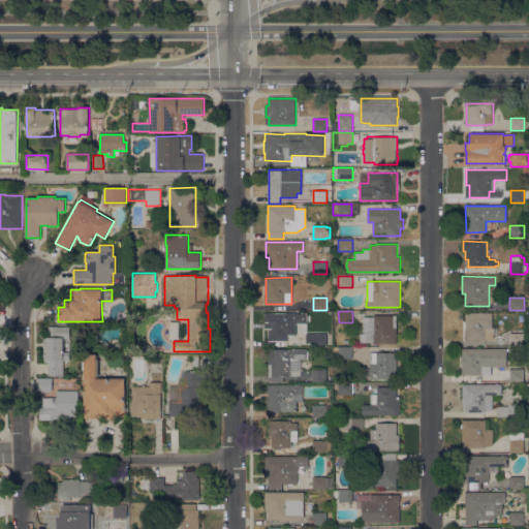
[(466,339),(465,313),(492,312),(492,328),(494,328),(494,339),(466,339)]
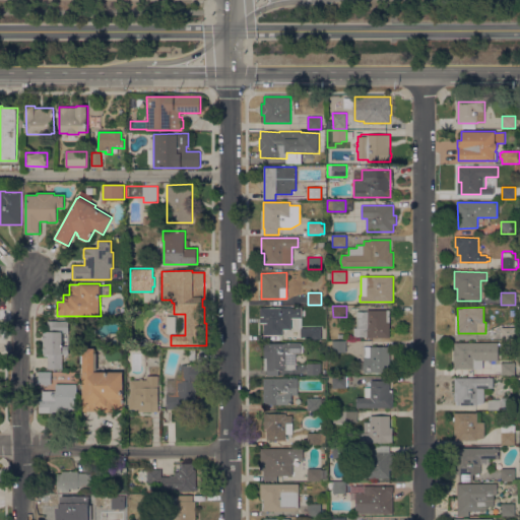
[(302,308),(302,318),(299,318),(299,328),(291,328),(291,329),(285,329),(285,333),(283,333),(283,335),(263,335),(263,323),(260,323),(260,308),(302,308)]
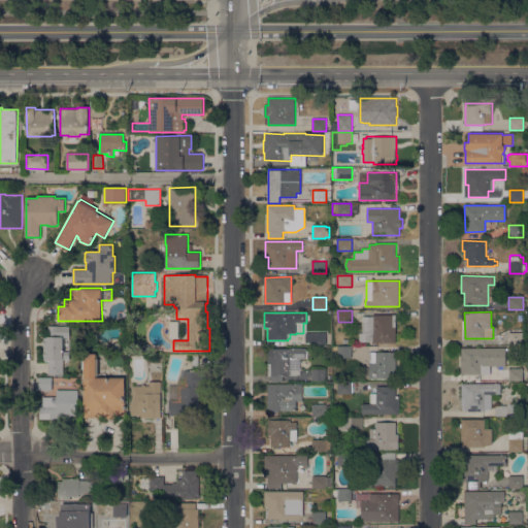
[(359,342),(359,333),(363,333),(363,321),(365,321),(365,317),(373,317),(373,315),(396,315),(396,342),(359,342)]
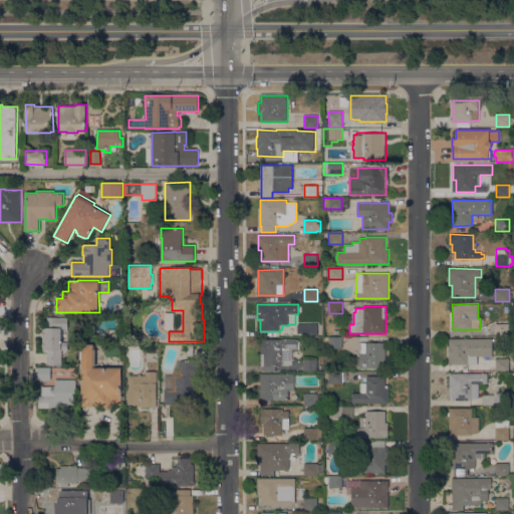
[(166,314),(166,313),(174,313),(174,329),(165,329),(165,314),(166,314)]
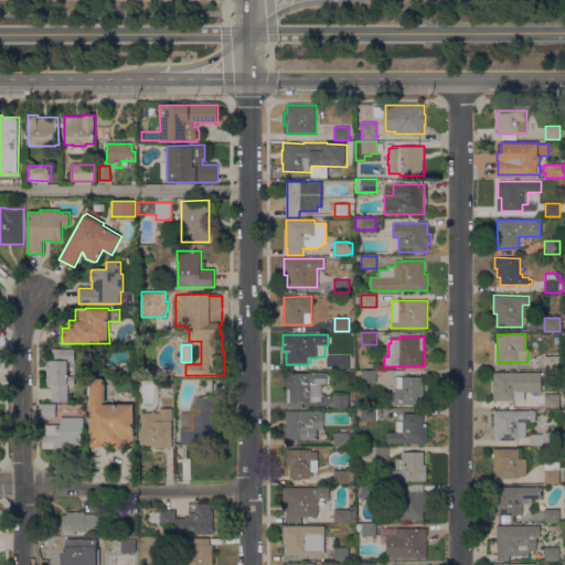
[(75,384),(67,384),(67,401),(52,401),(52,387),(49,387),(49,385),(48,385),(48,360),(52,360),(52,349),(75,349),(75,363),(67,363),(67,375),(75,375),(75,384)]
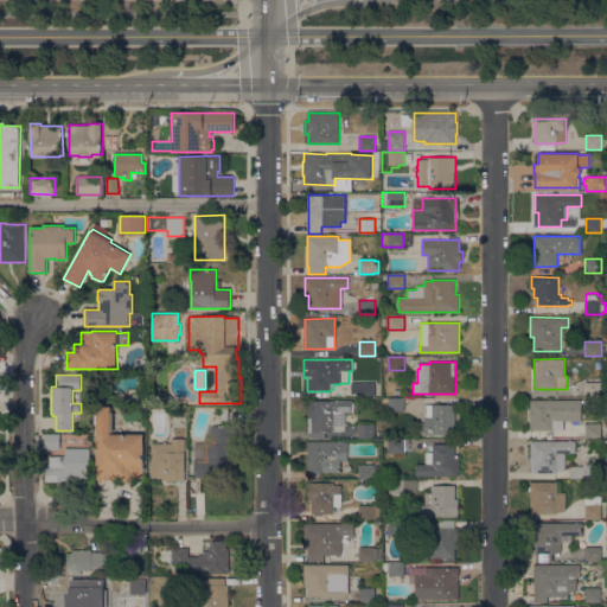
[(375,396),(359,397),(359,383),(375,382),(375,396)]
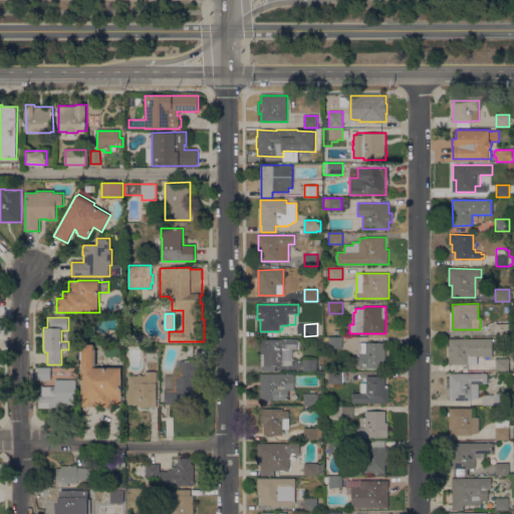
[(509,323),(509,335),(496,335),(496,323),(509,323)]
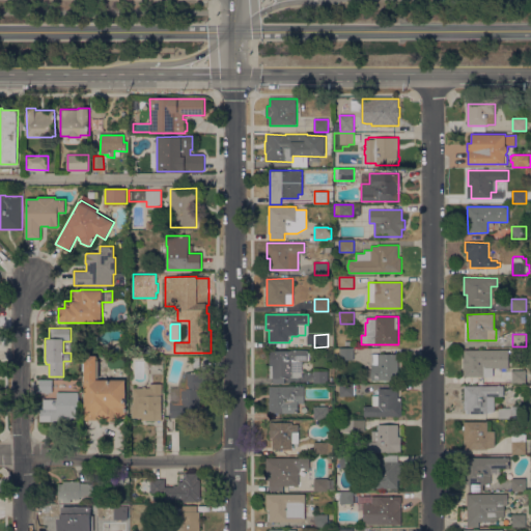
[(354,348),(354,359),(339,359),(339,348),(354,348)]
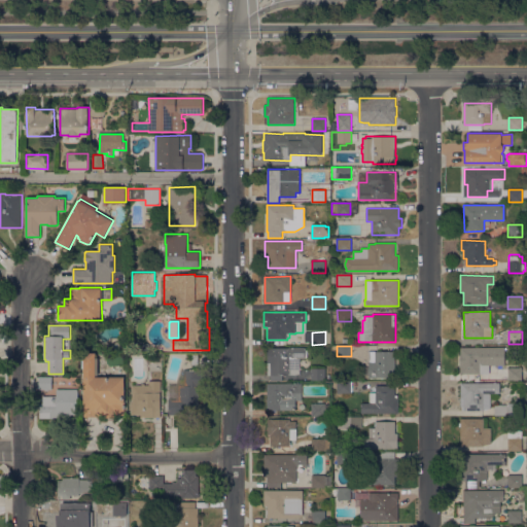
[(268,347),(306,347),(306,350),(308,350),(308,358),(305,358),(305,367),(301,367),(301,375),(282,375),(282,381),(271,381),(271,375),(268,375),(268,347)]
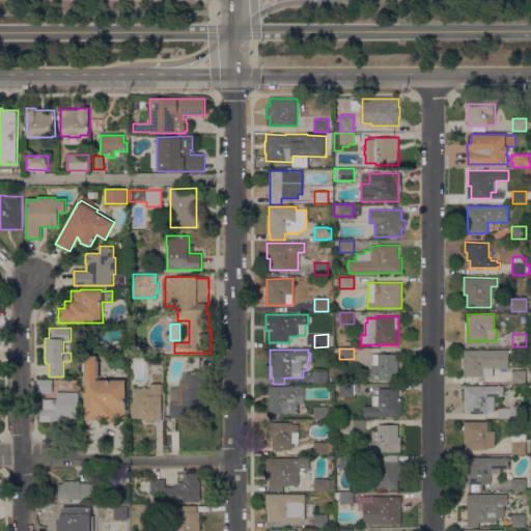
[(509,350),(509,368),(494,368),(494,376),(465,376),(465,368),(464,368),(464,357),(465,357),(465,350),(509,350)]
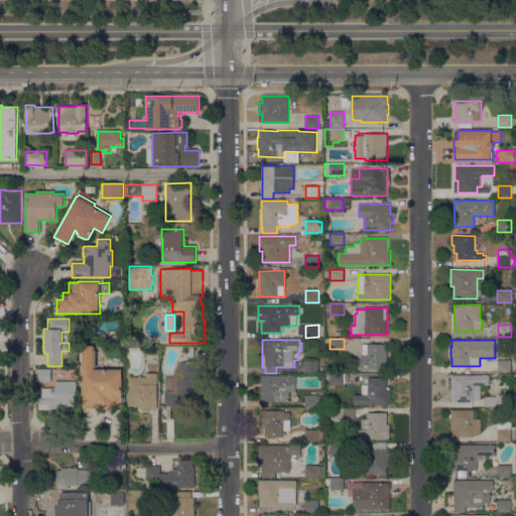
[(387,369),(361,370),(361,366),(357,366),(357,359),(362,359),(361,344),(387,344),(387,369)]
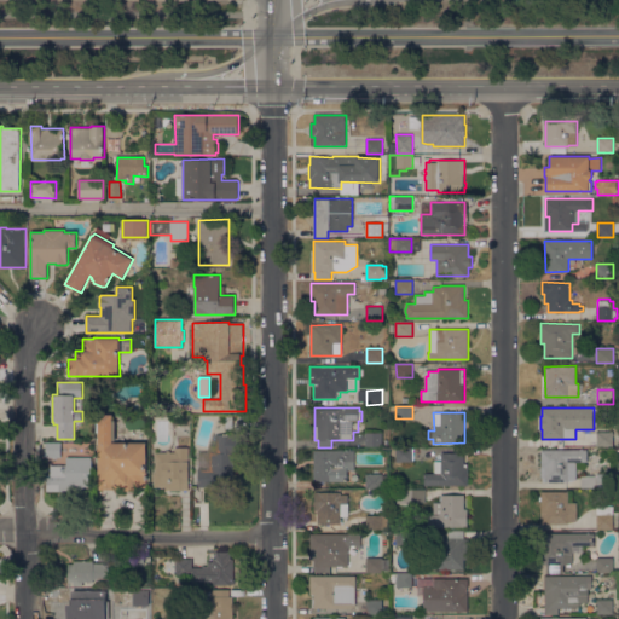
[(99,415),(113,415),(113,422),(115,422),(115,439),(113,439),(113,443),(146,443),(146,487),(134,487),(134,491),(123,491),(123,487),(116,487),(116,489),(99,489),(99,415)]
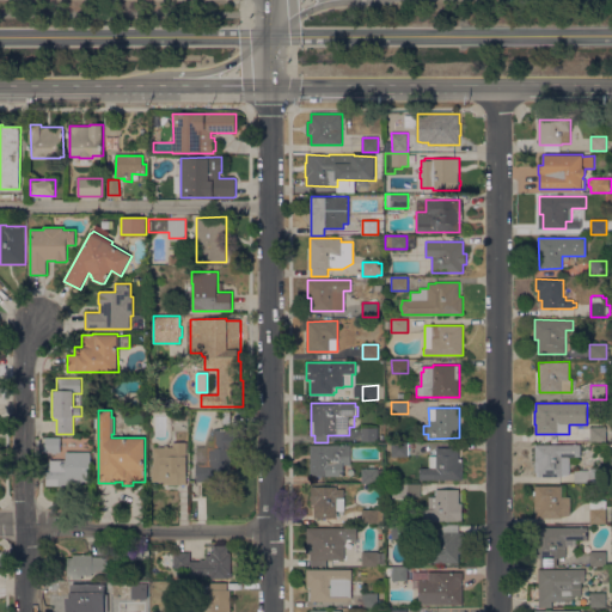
[(362,428),(377,427),(377,441),(362,441),(362,428)]
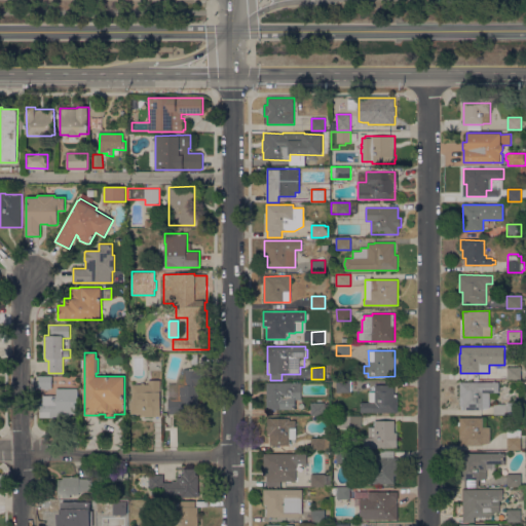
[(521,367),(521,379),(508,379),(508,367),(521,367)]
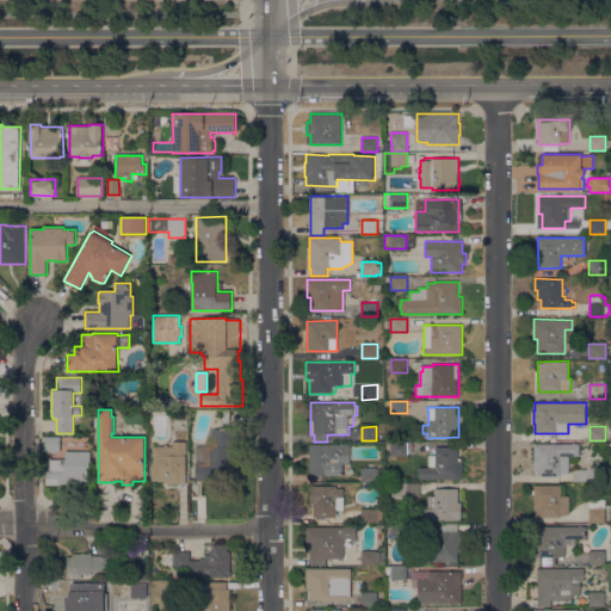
[(245,429),(245,448),(230,448),(230,481),(196,481),(196,463),(207,463),(207,446),(214,446),(214,429),(245,429)]
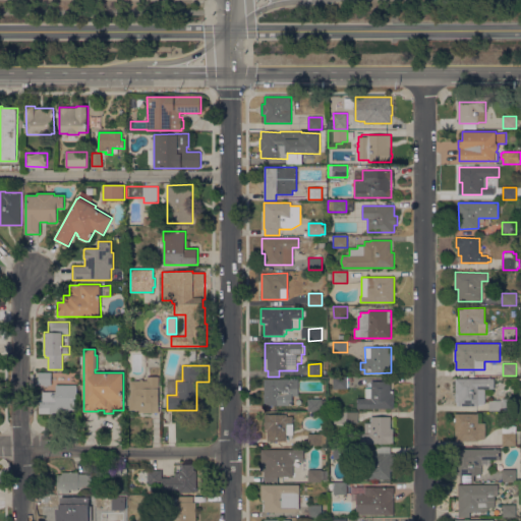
[(52,373),(52,385),(39,385),(39,373),(52,373)]
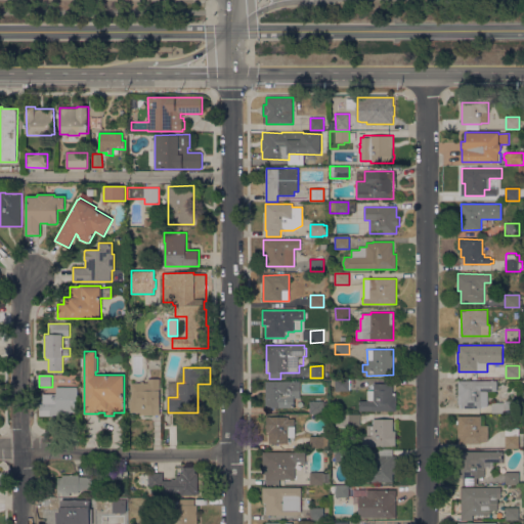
[(160,392),(159,392),(160,415),(140,415),(140,412),(135,412),(135,410),(131,410),(130,399),(132,399),(131,383),(141,383),(141,382),(143,381),(143,383),(148,383),(148,379),(160,379),(160,392)]
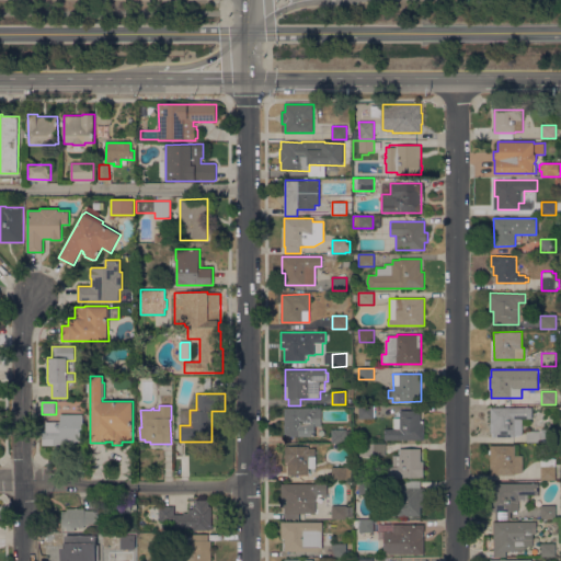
[(358,405),(374,405),(374,418),(359,418),(358,405)]
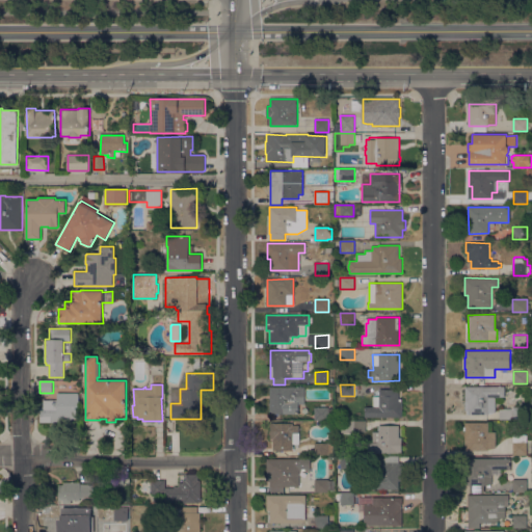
[(505,387),(505,397),(495,397),(495,413),(488,413),(488,415),(469,415),(469,409),(466,409),(466,402),(466,387),(484,387),(484,384),(488,384),(488,387),(505,387)]
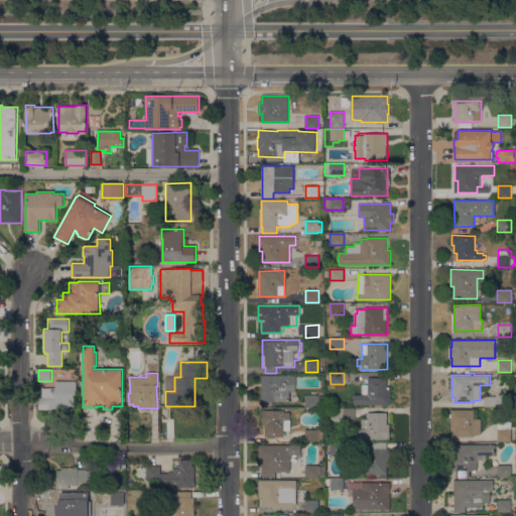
[(262,375),(295,375),(295,392),(289,392),(289,401),(262,401),(262,375)]
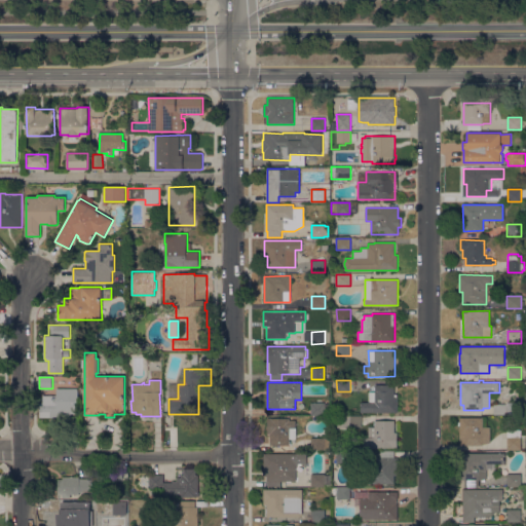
[(395,384),(395,395),(397,395),(398,397),(398,412),(361,412),(361,402),(369,402),(369,391),(375,391),(375,390),(374,390),(374,387),(375,387),(375,384),(395,384)]
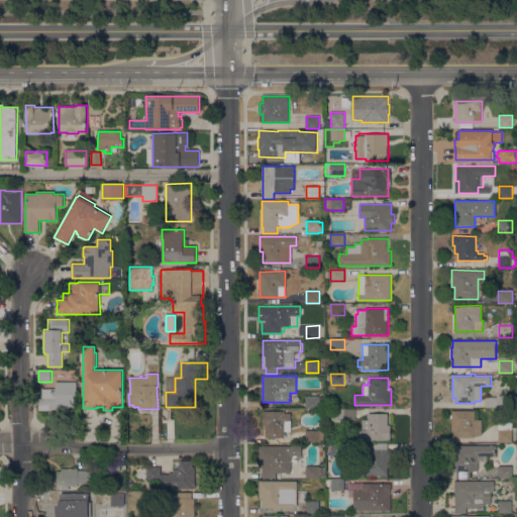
[(77,382),(77,406),(70,406),(70,410),(39,410),(39,395),(42,395),(42,389),(56,389),(56,382),(77,382)]
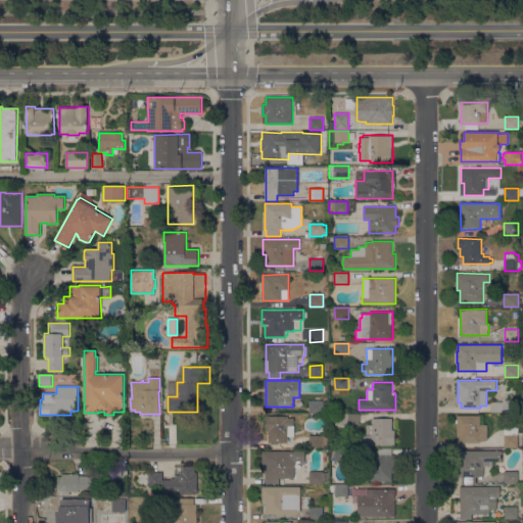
[(490,412),(490,401),(505,401),(505,399),(516,399),(516,413),(490,412)]
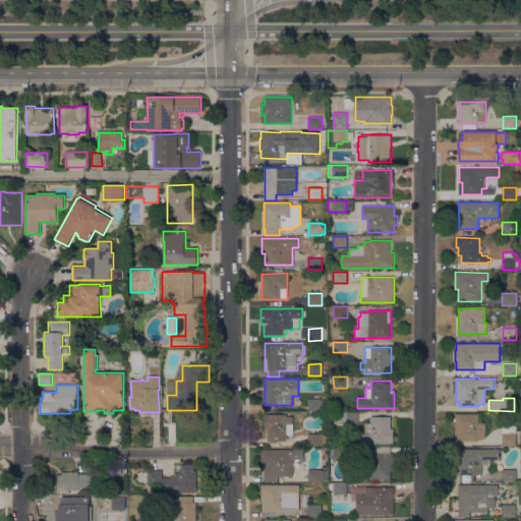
[(308,399),(323,399),(328,399),(328,411),(308,411),(308,399)]
